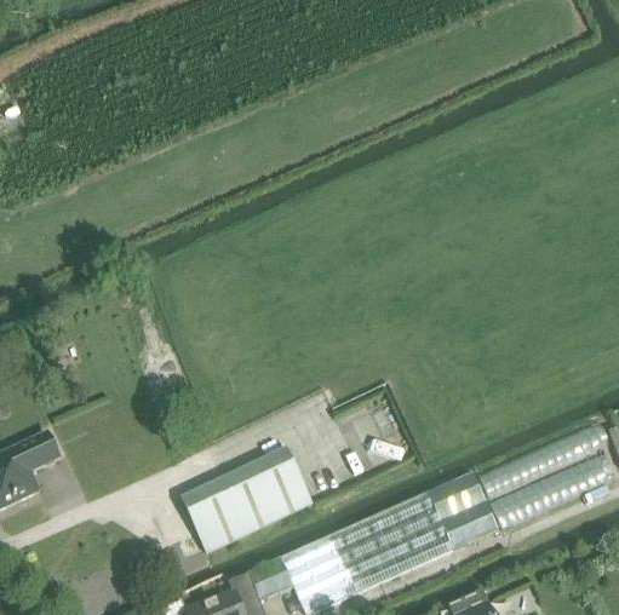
[(49,431),(0,454),(0,507),(40,489),(30,470),(59,457),(49,431)]
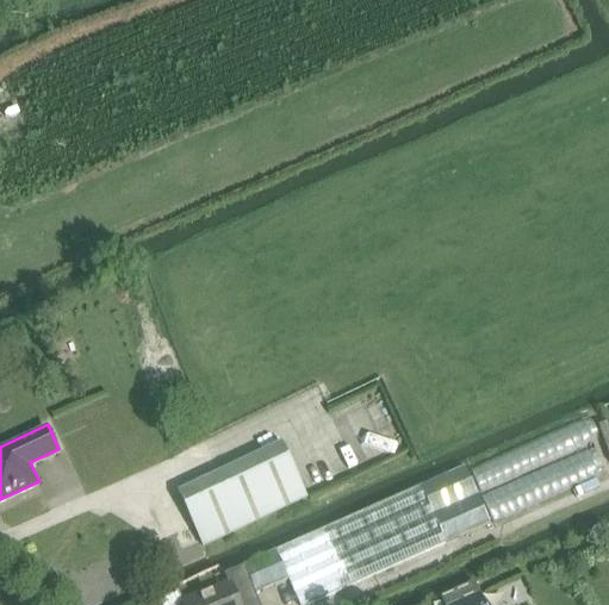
[(347,438),(316,451),(325,475),(387,450),(379,430),(362,436),(359,428),(345,434),(347,438)]
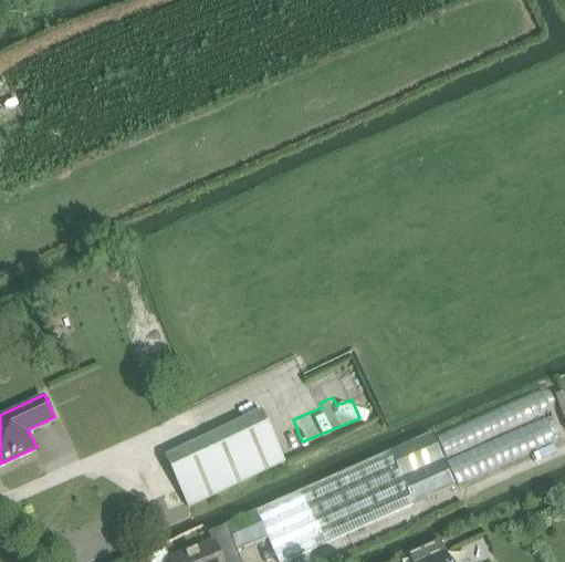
[(166,455),(188,502),(284,458),(261,408),(166,455)]
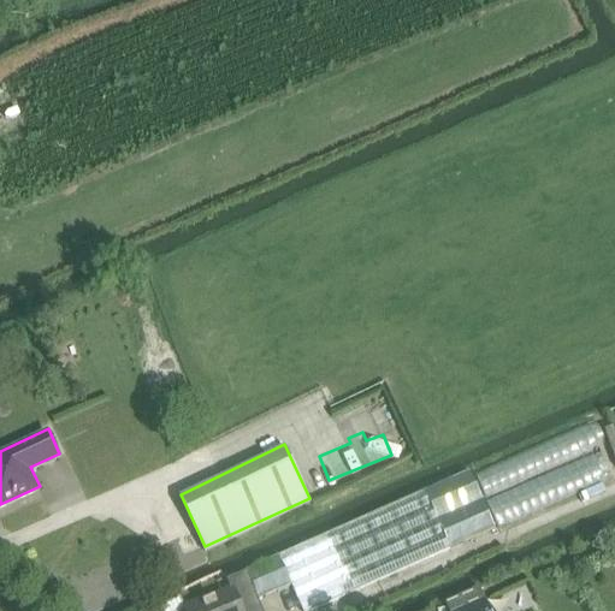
[(305,610),(307,610),(450,546),(423,487),(278,553),(291,581),(305,610)]
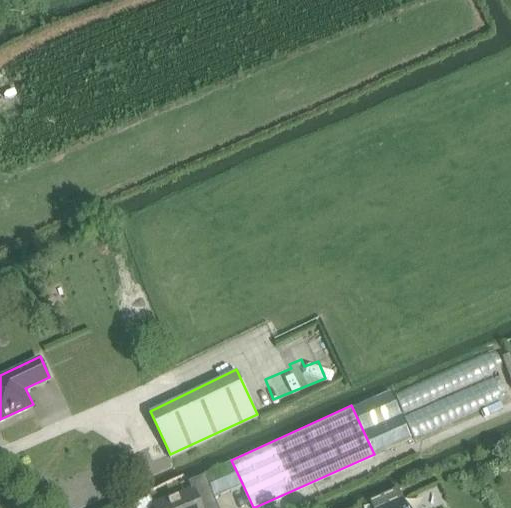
[(231,460),(205,471),(206,473),(215,495),(242,483),(231,460)]
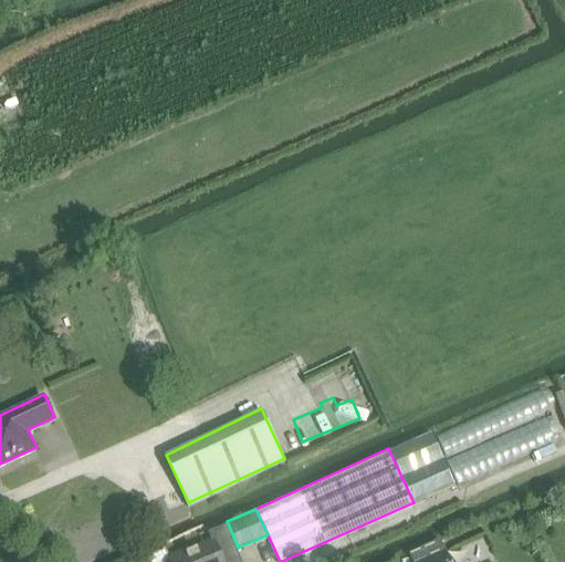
[(212,540),(170,557),(173,561),(243,561),(238,548),(228,523),(209,530),(212,540)]
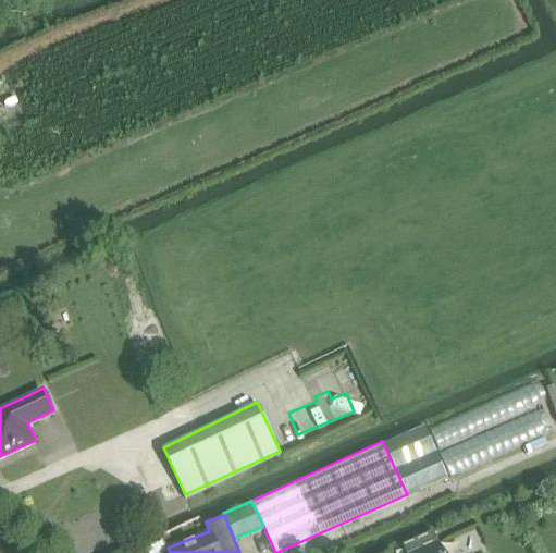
[(409,552),(447,552),(441,539),(409,552)]
